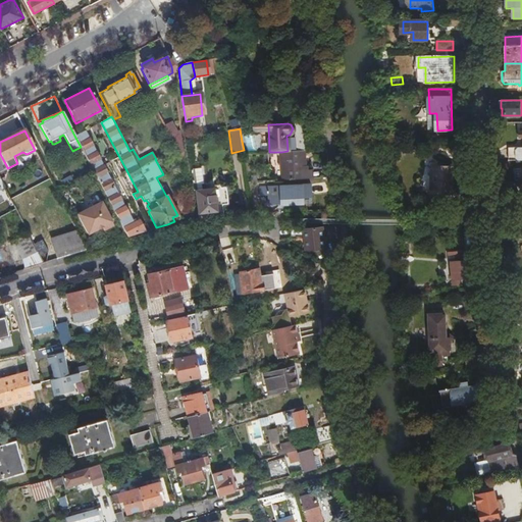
[(93,170),(127,237),(138,233),(144,231),(138,220),(133,222),(103,164),(89,138),(85,131),(74,136),(81,147),(93,170)]
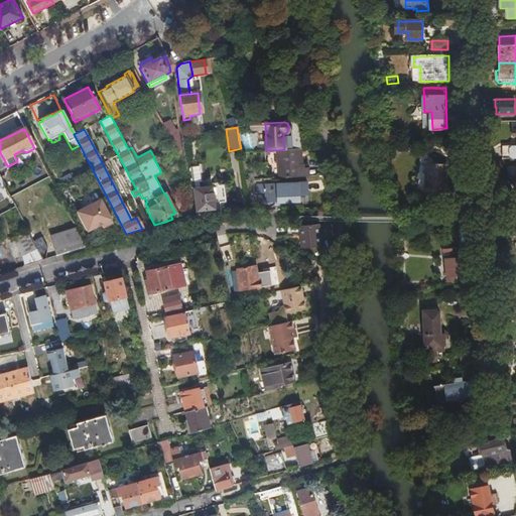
[(457,130),(457,143),(466,143),(466,130),(457,130)]
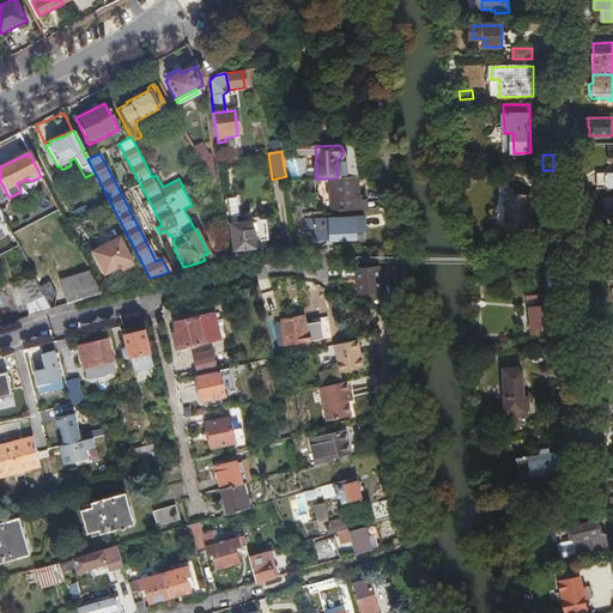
[(612,188),(612,155),(611,155),(611,162),(612,161),(612,173),(601,174),(601,188),(612,188)]
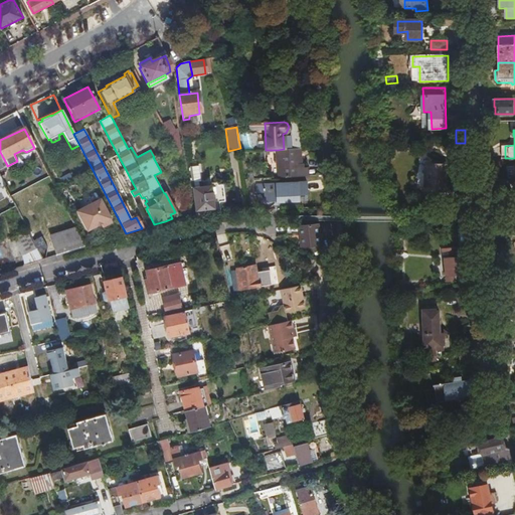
[(250,132),(241,133),(243,148),(252,147),(250,132)]
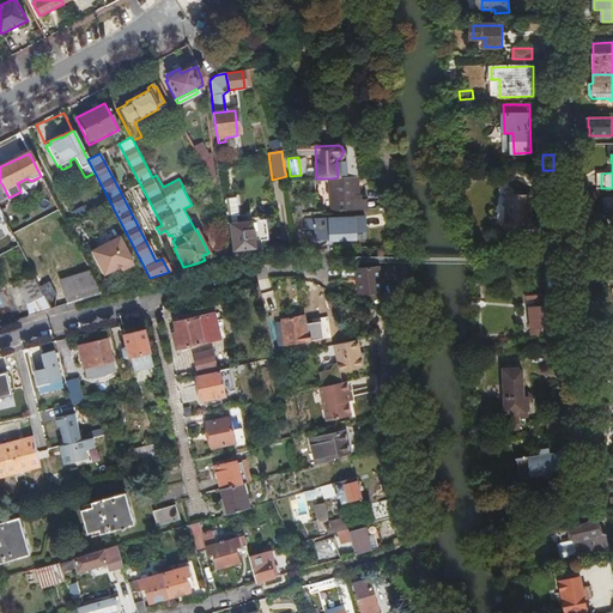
[(213,168),(205,171),(206,175),(218,194),(213,168)]
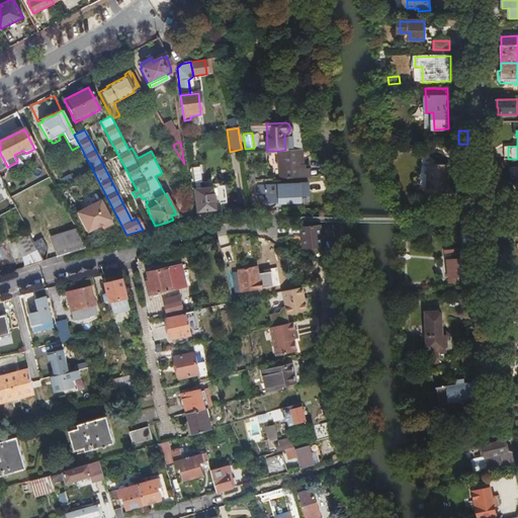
[(281,179),(304,177),(300,150),(285,150),(279,151),(281,179)]
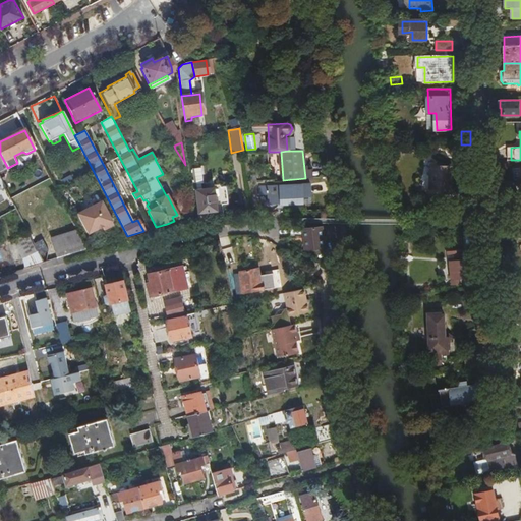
[(441,163),(438,165),(430,171),(428,174),(430,177),(430,193),(446,193),(455,193),(455,178),(452,178),(452,175),(453,166),(444,166),(441,163)]
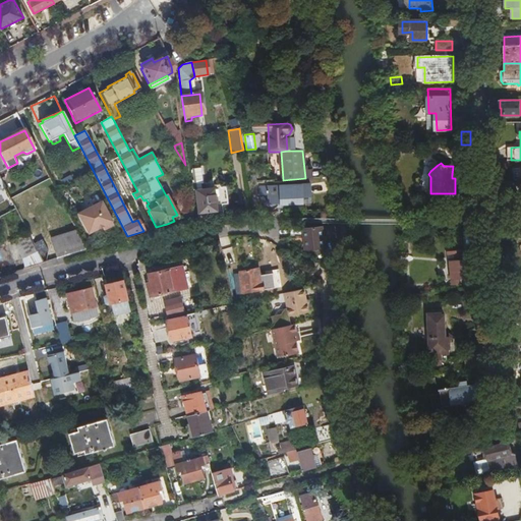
[(193,191),(199,191),(199,185),(201,185),(199,169),(190,170),(192,179),(193,191)]
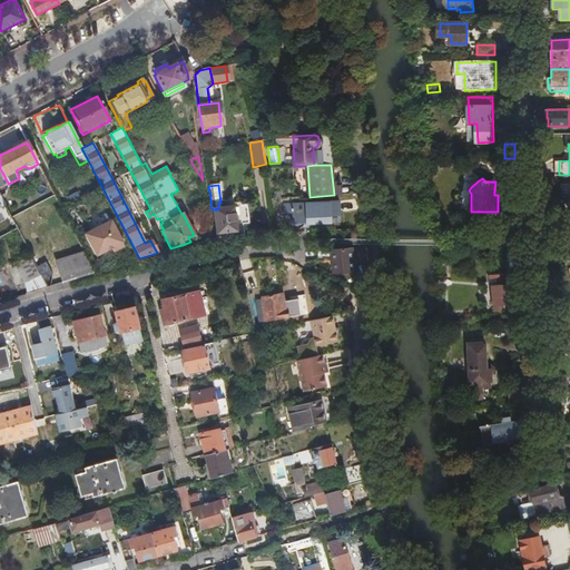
[(212,209),(216,242),(243,238),(242,225),(247,225),(245,206),(239,207),(239,203),(233,203),(234,207),(218,209),(212,209)]
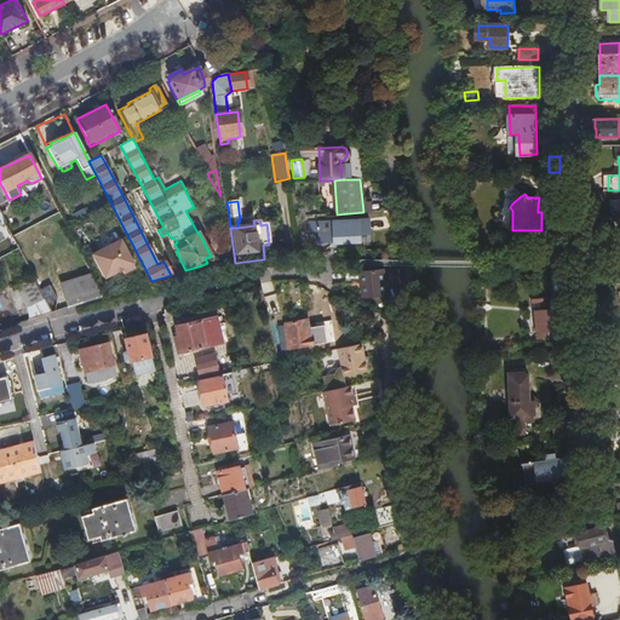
[(371,240),(369,220),(309,223),(310,230),(320,230),(321,242),(336,241),(336,237),(345,237),(345,241),(371,240)]
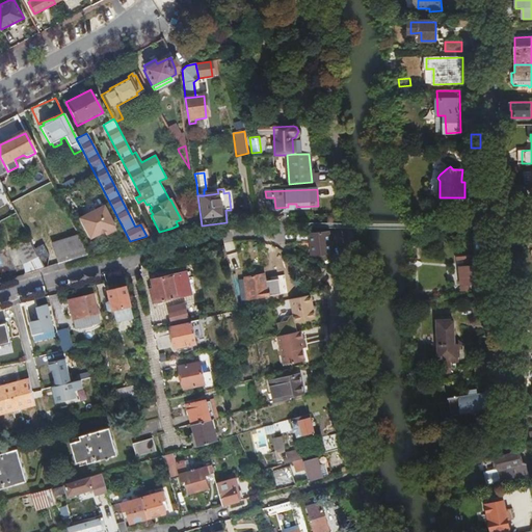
[(105,235),(115,230),(103,206),(78,218),(88,239),(103,231),(105,235)]
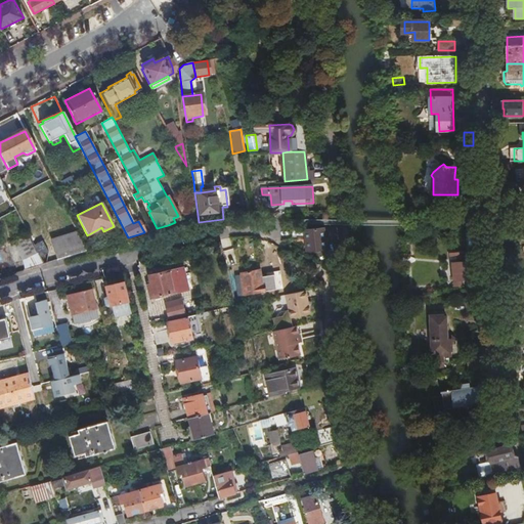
[(50,241),(57,260),(87,251),(75,227),(50,241)]
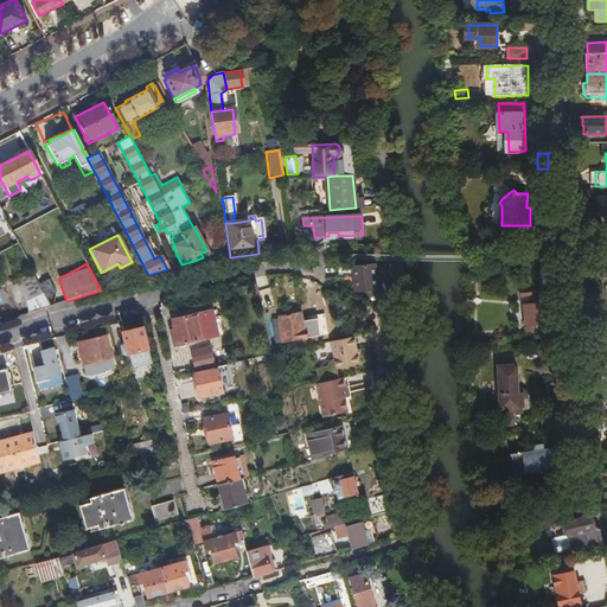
[(37,281),(33,274),(18,282),(29,304),(44,294),(37,281)]
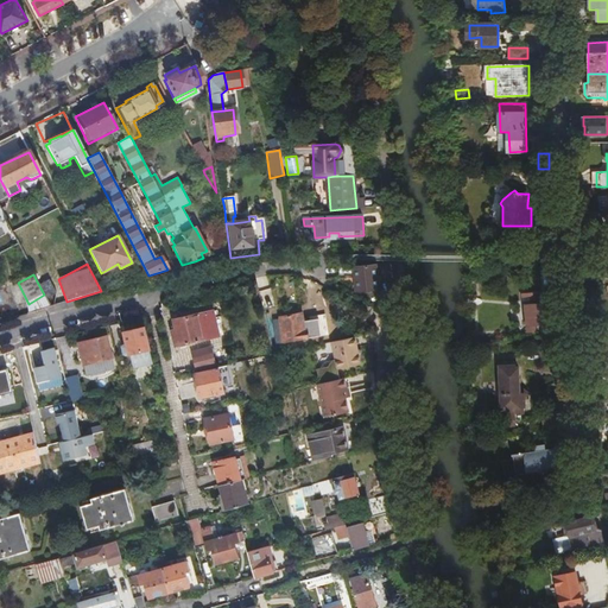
[(377,276),(359,277),(355,278),(356,291),(379,289),(377,276)]
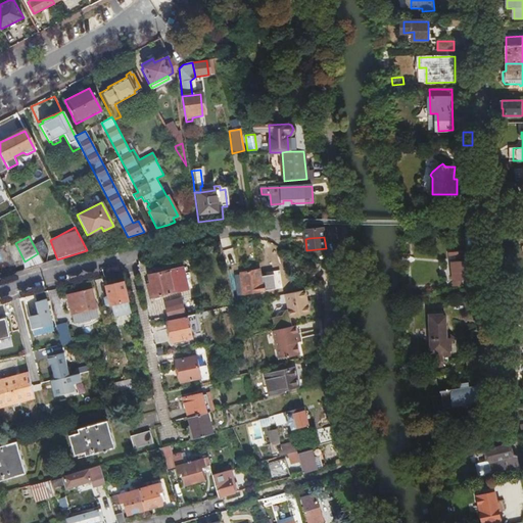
[(41,238),(32,242),(38,253),(39,256),(47,251),(41,238)]
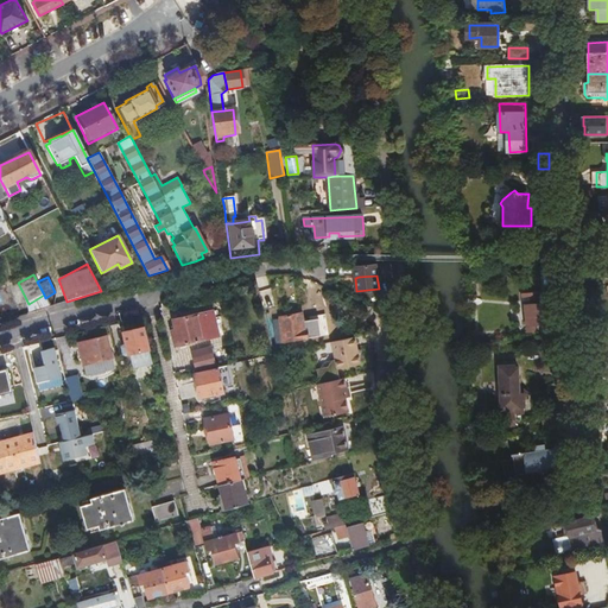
[(264,308),(276,305),(271,287),(260,290),(264,308)]
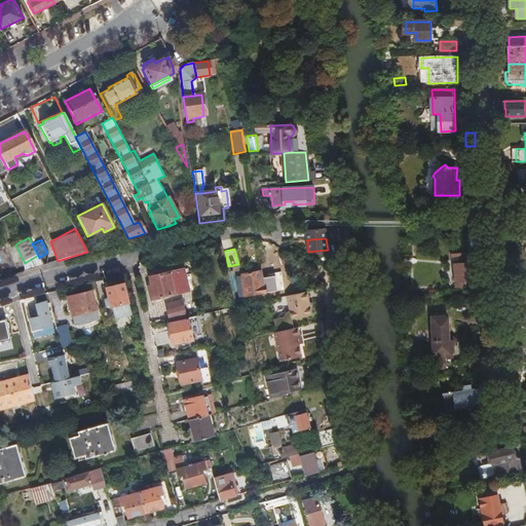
[(25,263),(22,272),(43,265),(39,258),(38,255),(25,263)]
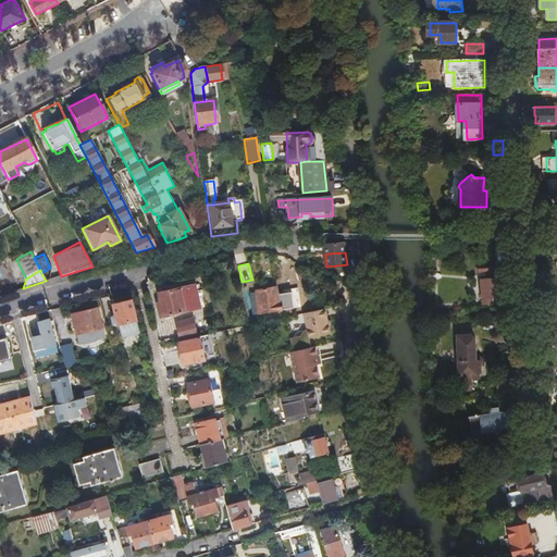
[(508,277),(482,280),(484,298),(510,296),(508,277)]
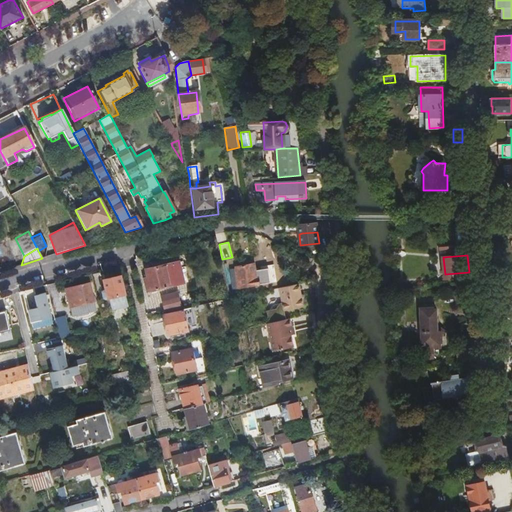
[(183,262),(179,263),(184,283),(188,282),(183,262)]
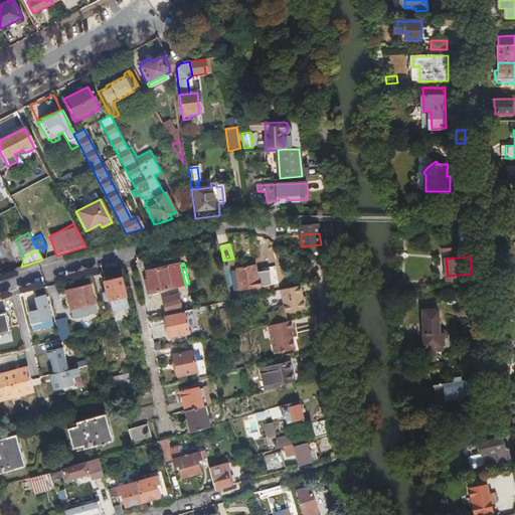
[(185,285),(180,265),(167,268),(166,267),(147,271),(149,280),(146,281),(149,294),(185,285)]
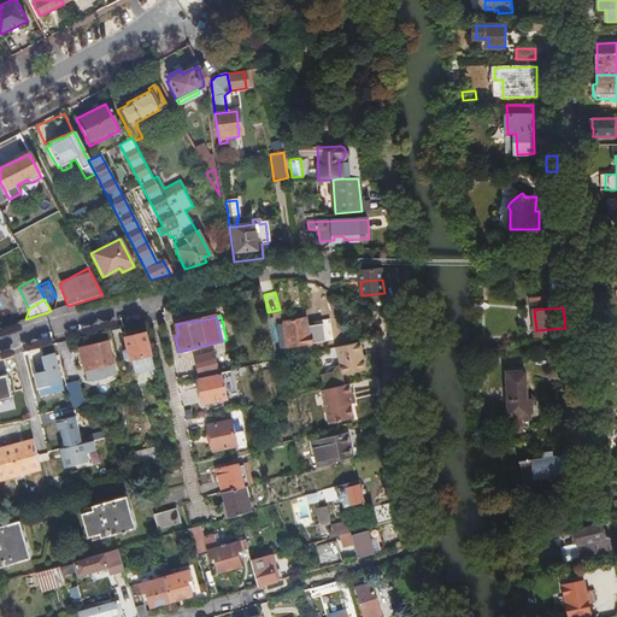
[(312,345),(312,336),(309,338),(306,319),(283,322),(285,324),(287,347),(312,345)]
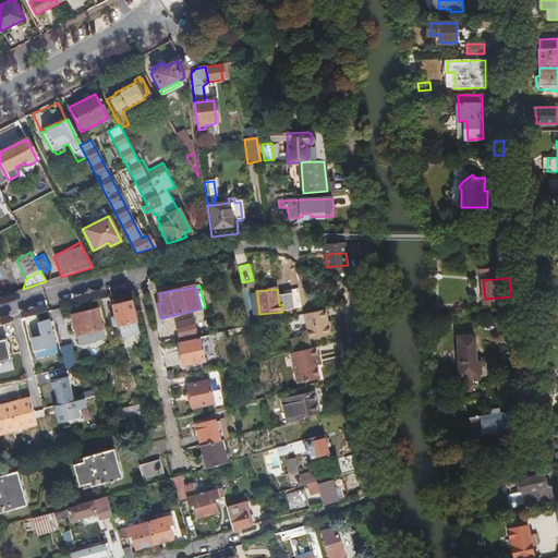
[(259,314),(257,293),(251,294),(253,315),(259,314)]
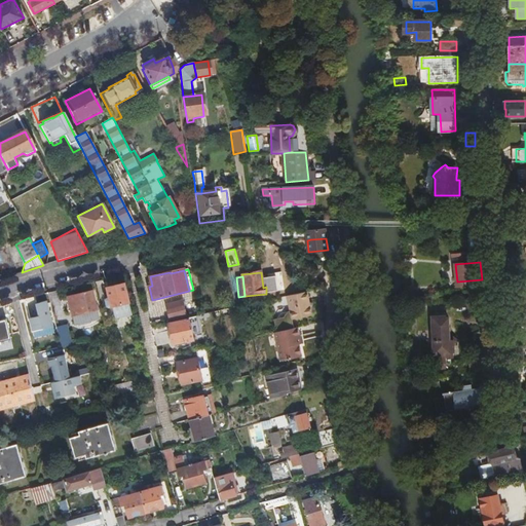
[(134,312),(126,283),(110,287),(112,297),(110,298),(109,299),(110,305),(112,306),(114,305),(116,316),(134,312)]
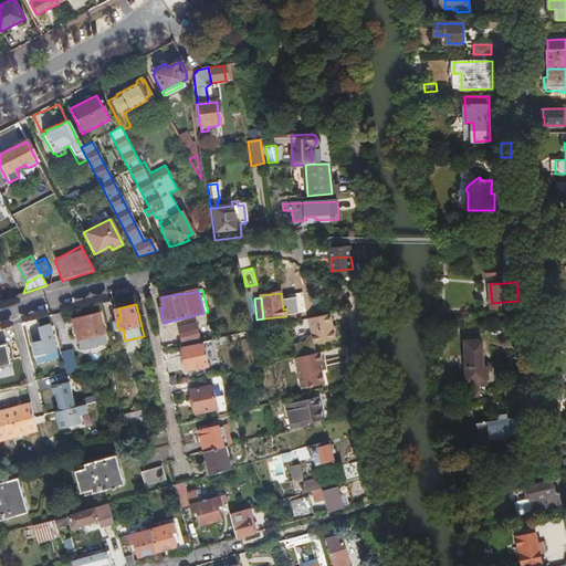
[(106,344),(98,313),(73,320),(81,350),(106,344)]
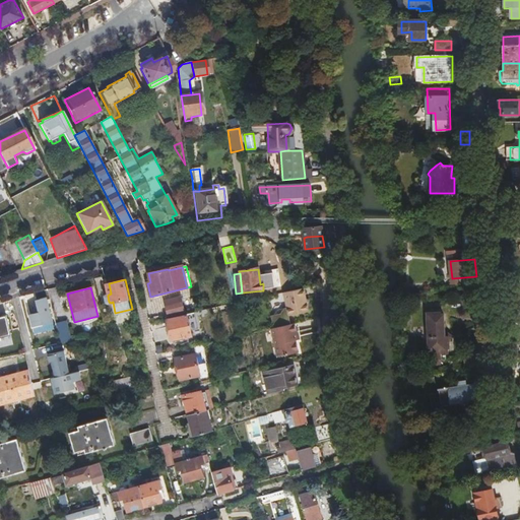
[(309,312),(304,287),(283,293),(287,308),(284,309),(280,314),(274,316),(271,316),(273,328),(290,324),(288,316),(309,312)]
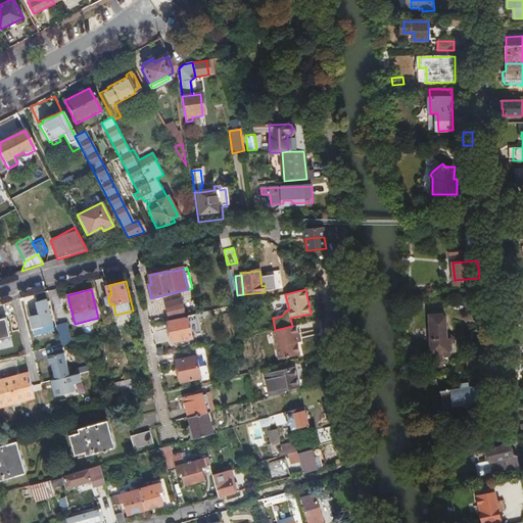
[(46,299),(35,302),(38,315),(29,317),(32,329),(52,324),(46,299)]
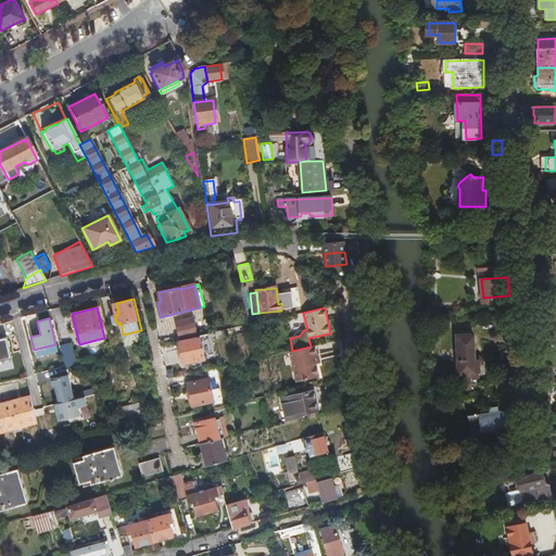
[(197,337),(204,336),(201,321),(193,323),(194,326),(197,337)]
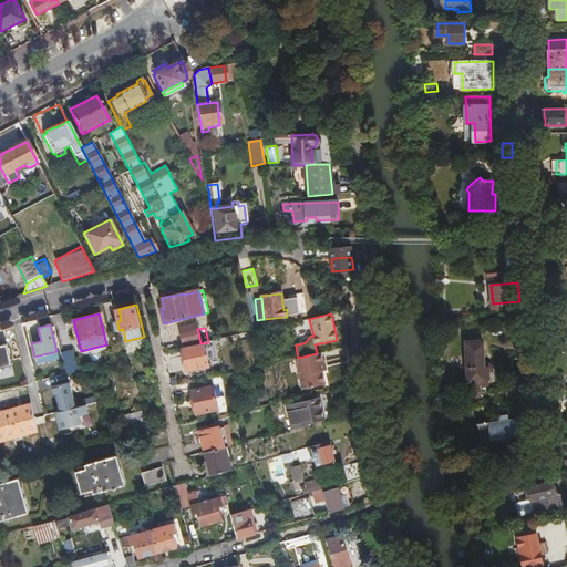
[(182,336),(184,348),(200,343),(198,332),(182,336)]
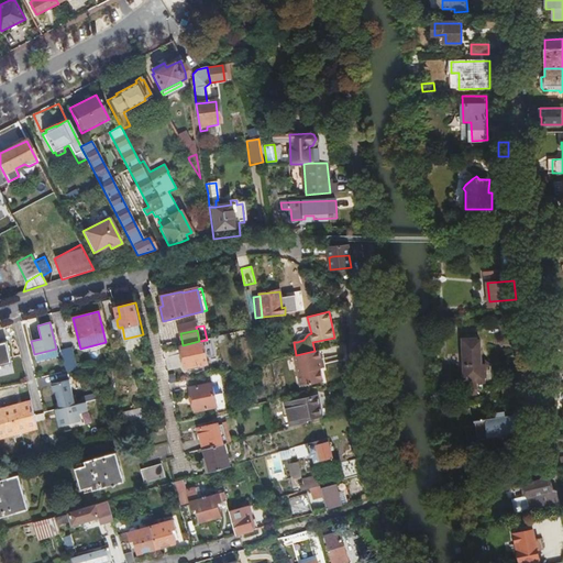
[(482,340),(465,341),(468,389),(479,389),(478,384),(486,383),(486,377),(487,377),(487,370),(490,368),(489,365),(486,362),(483,362),(482,340)]
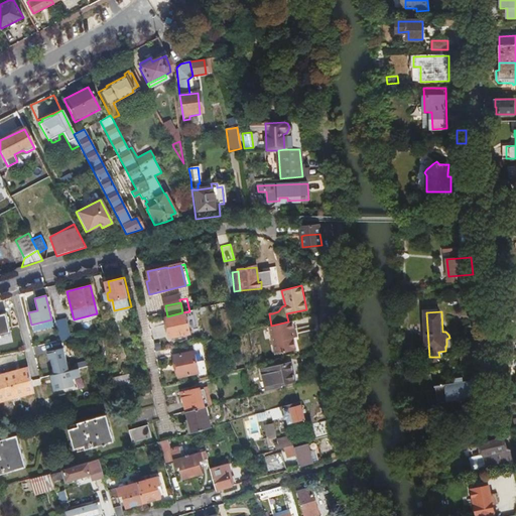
[(189,333),(184,312),(165,317),(169,338),(189,333)]
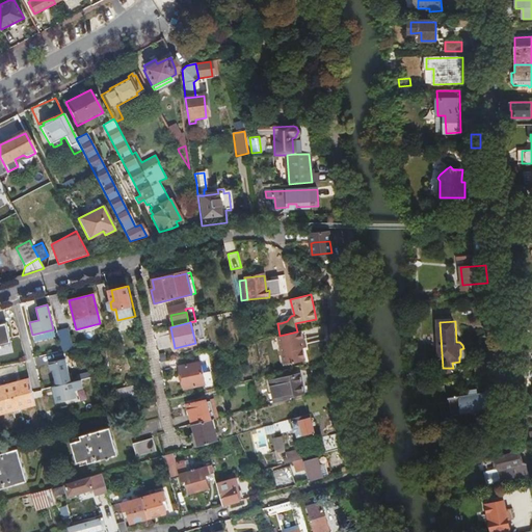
[(69,327),(57,330),(62,351),(74,348),(69,327)]
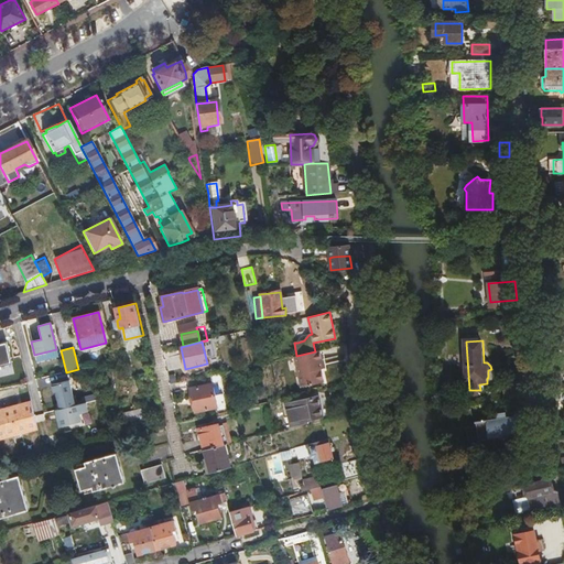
[(329,357),(347,355),(346,347),(328,349),(329,357)]
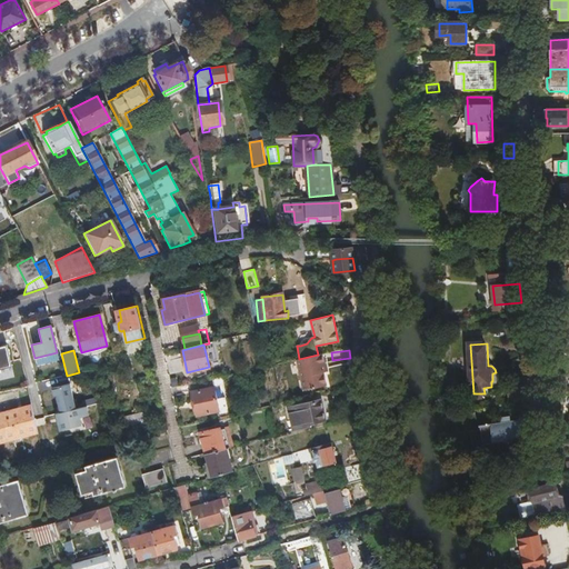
[(59,360),(57,352),(35,358),(37,366),(59,360)]
